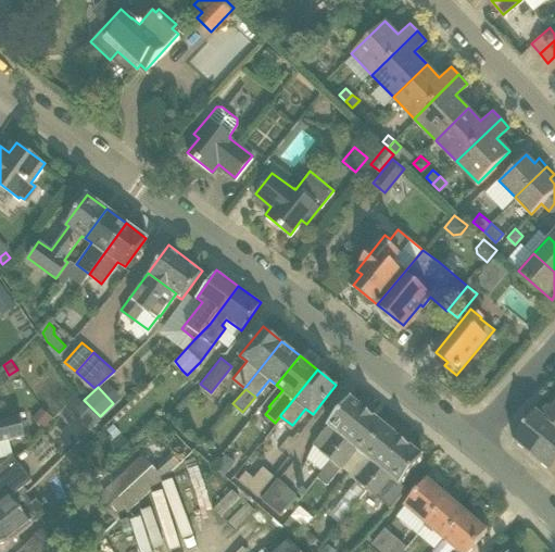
[(77,416),(87,406),(76,393),(65,404),(77,416)]
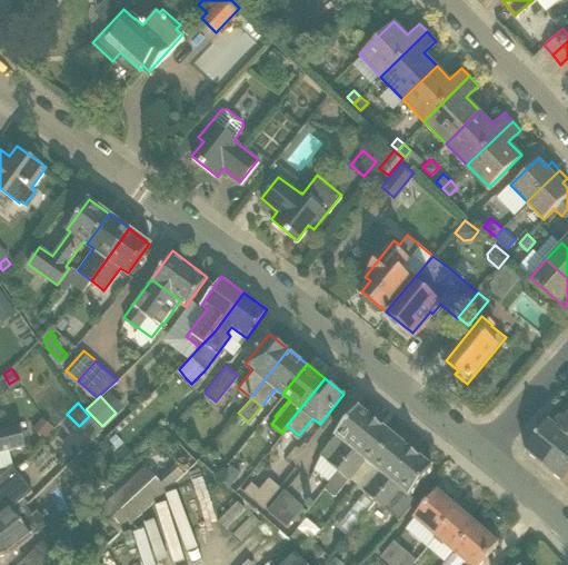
[(548,419),(534,437),(524,448),(544,465),(567,434),(567,405),(552,424),(548,419)]
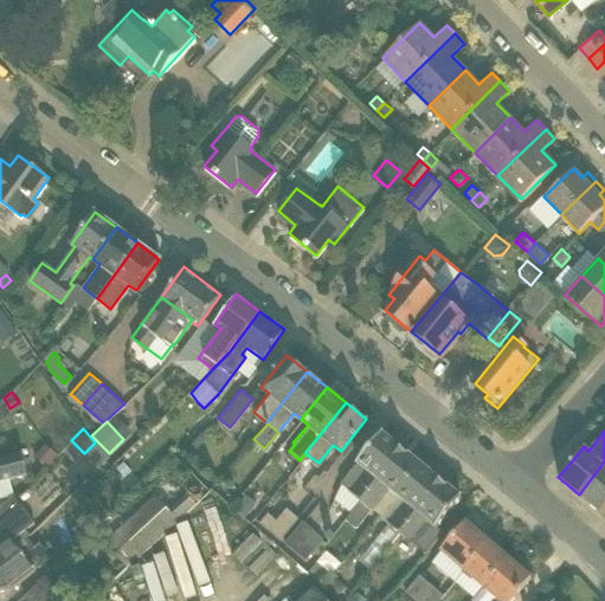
[(401,448),(380,432),(340,482),(334,497),(351,510),(401,448)]
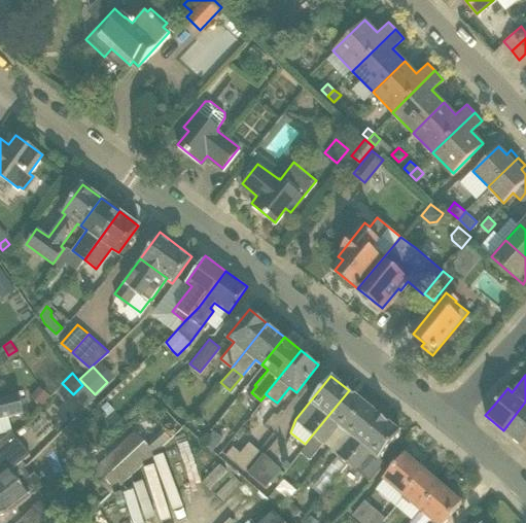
[(40,405),(49,393),(39,384),(30,395),(40,405)]
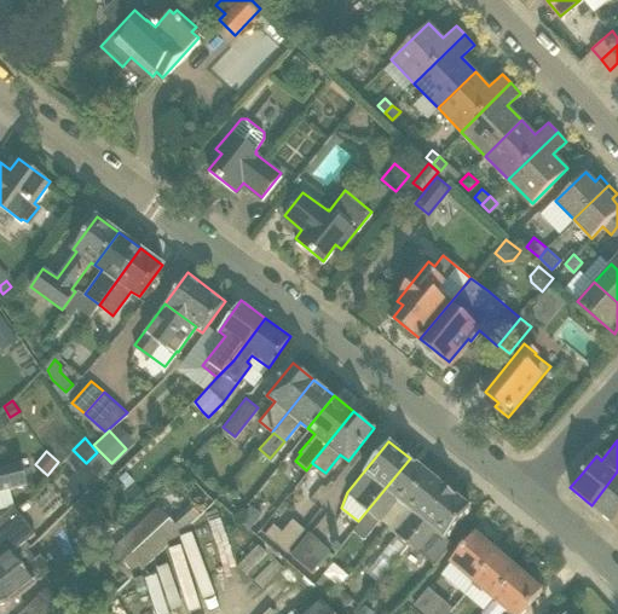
[(364,537),(380,517),(388,525),(429,474),(410,458),(358,521),(353,528),(364,537)]
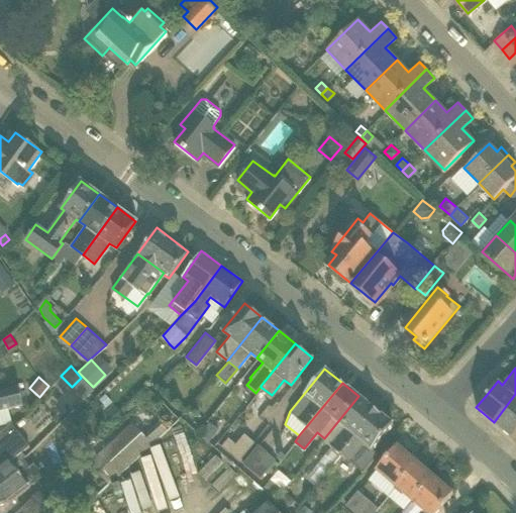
[(0,409),(8,408),(8,407),(22,403),(18,387),(0,391),(0,409)]
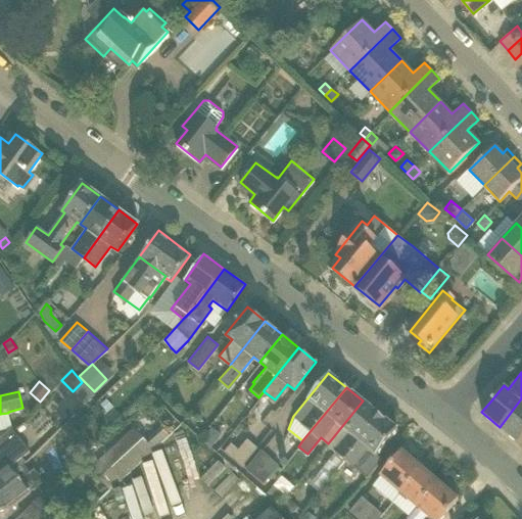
[(112,405),(105,396),(99,402),(106,410),(112,405)]
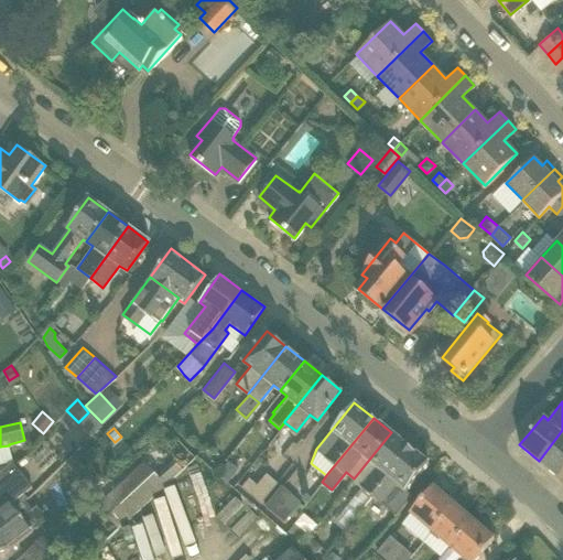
[(562,430),(539,461),(559,477),(562,471),(562,430)]
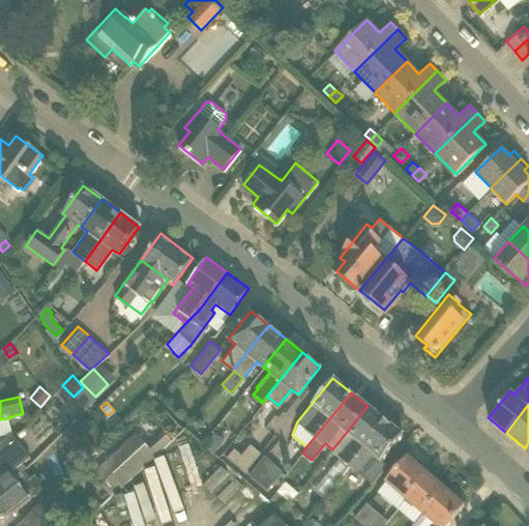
[(332,449),(331,450),(349,465),(385,419),(368,406),(332,449)]
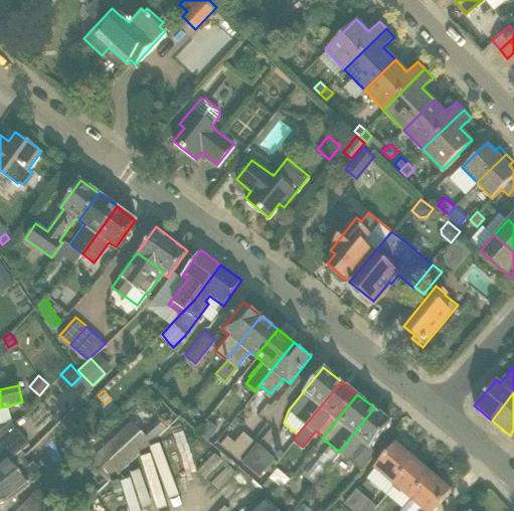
[(347,459),(362,440),(370,447),(391,421),(374,407),(339,452),(347,459)]
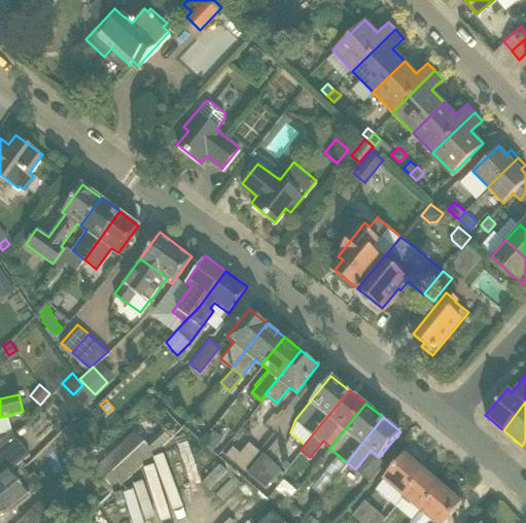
[(99,481),(109,491),(170,437),(160,426),(145,440),(136,428),(91,471),(100,480),(99,481)]
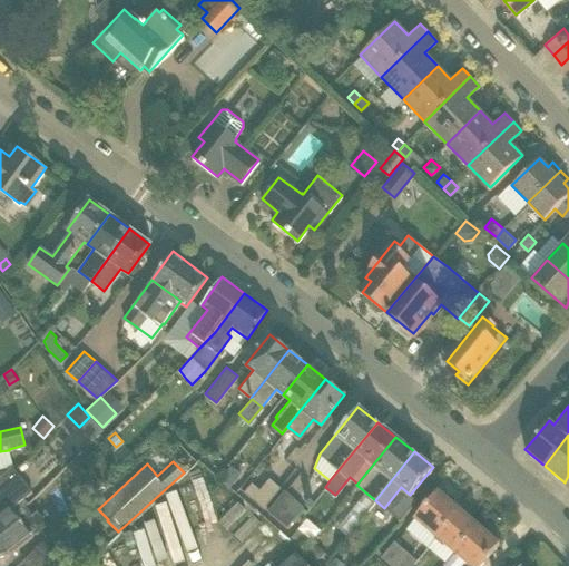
[(232,480),(239,471),(231,464),(223,474),(232,480)]
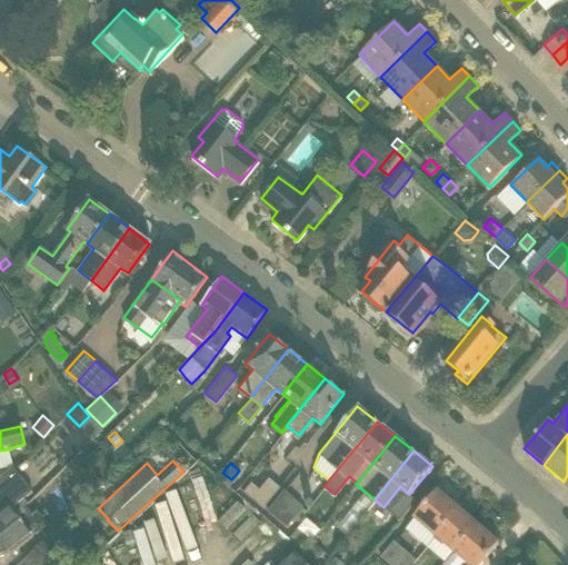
[(12,464),(0,477),(0,537),(2,537),(32,511),(26,503),(29,501),(25,496),(32,489),(12,464)]
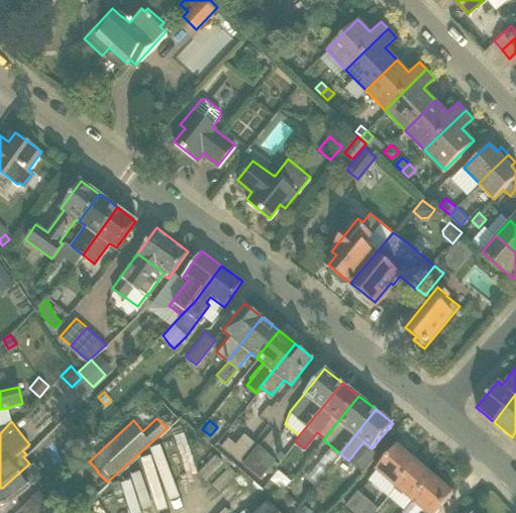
[(235,443),(227,436),(221,444),(238,458),(254,440),(244,432),(235,443)]
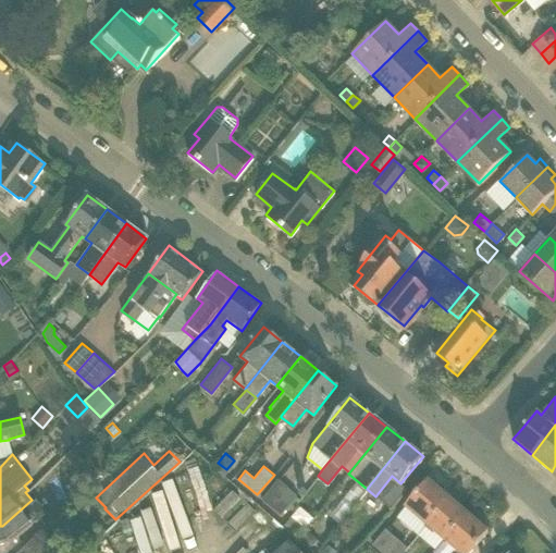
[(281,514),(296,494),(288,488),(289,487),(278,478),(261,499),(281,514)]
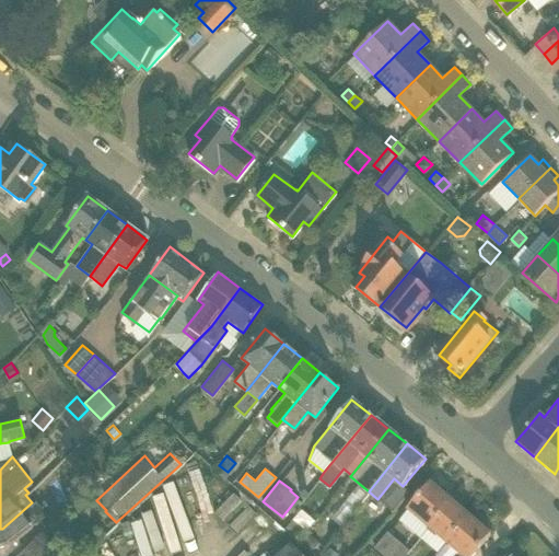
[(451,499),(429,481),(406,508),(428,526),(451,499)]
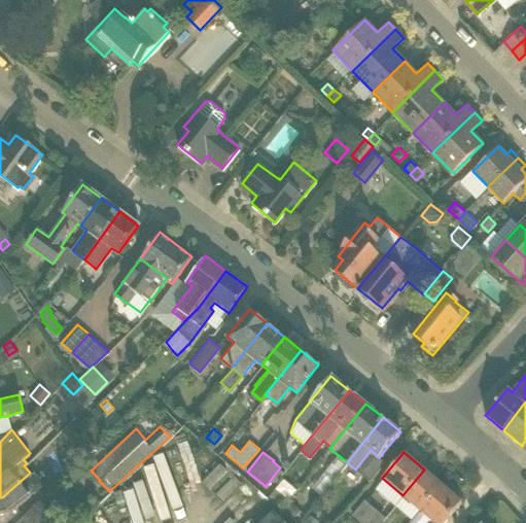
[(162,482),(151,485),(156,498),(167,494),(172,509),(181,506),(162,453),(152,456),(162,482)]
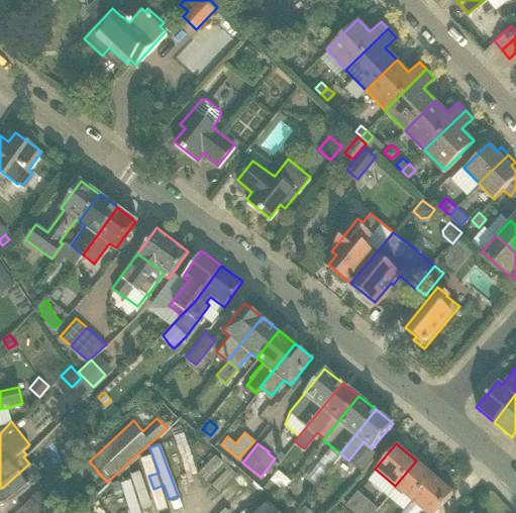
[(211,476),(226,458),(216,450),(202,468),(211,476)]
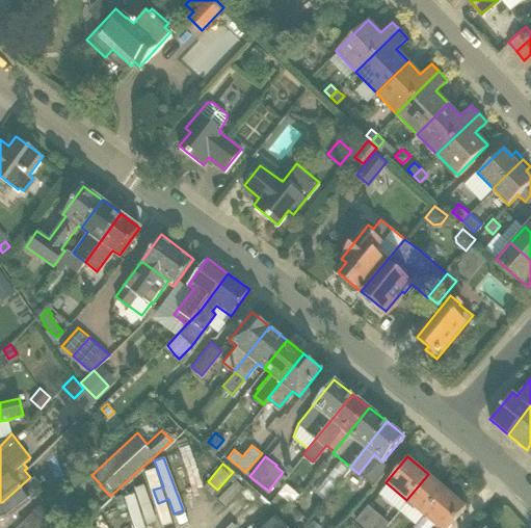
[(340,465),(333,473),(340,479),(347,471),(340,465)]
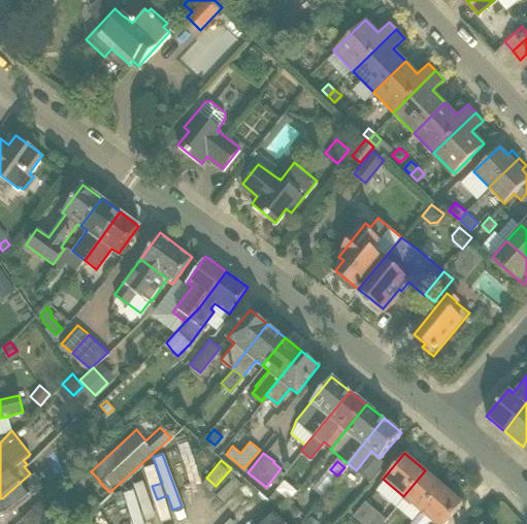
[(403,496),(421,511),(442,486),(425,470),(403,496)]
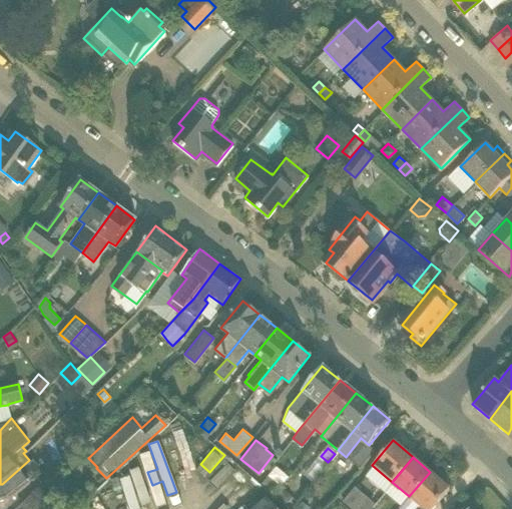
[(43,470),(33,458),(29,460),(2,484),(0,484),(0,499),(9,497),(43,470)]
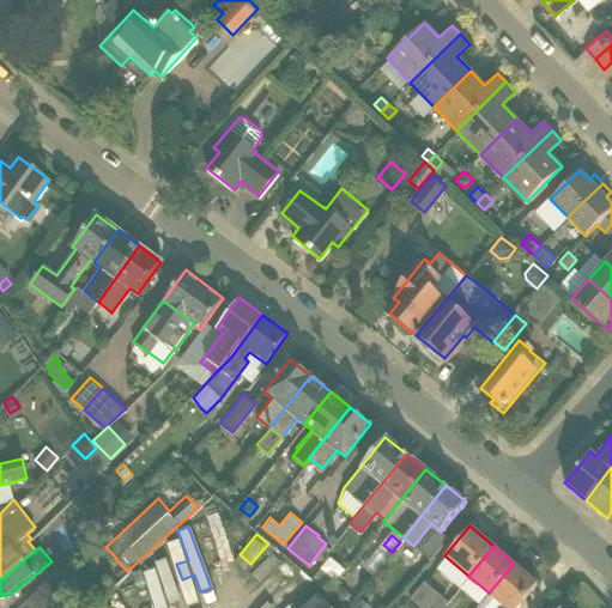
[(507,607),(514,607),(537,583),(514,564),(489,593),(507,607)]
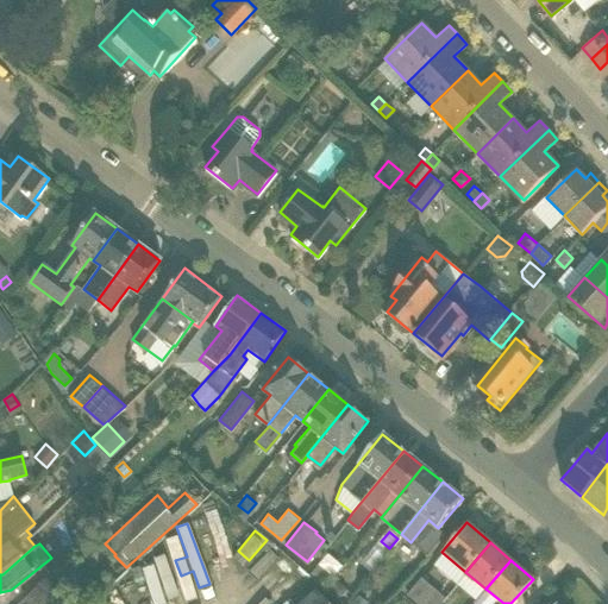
[(348,587),(333,576),(318,562),(311,571),(325,584),(339,597),(348,587)]
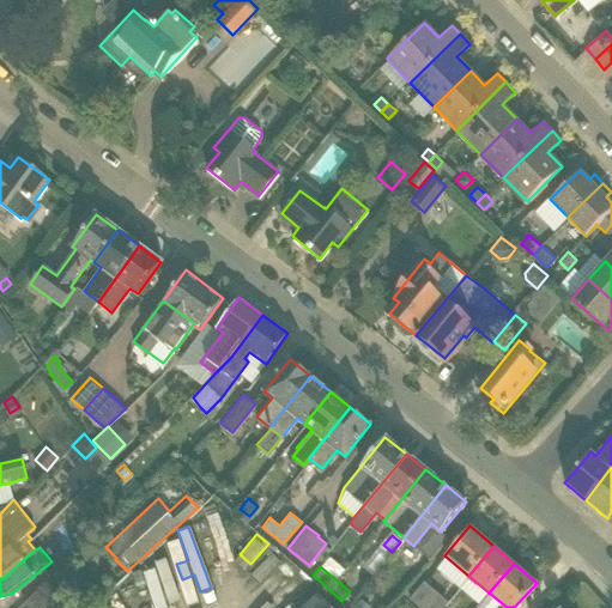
[(419,606),(434,588),(424,579),(408,597),(419,606)]
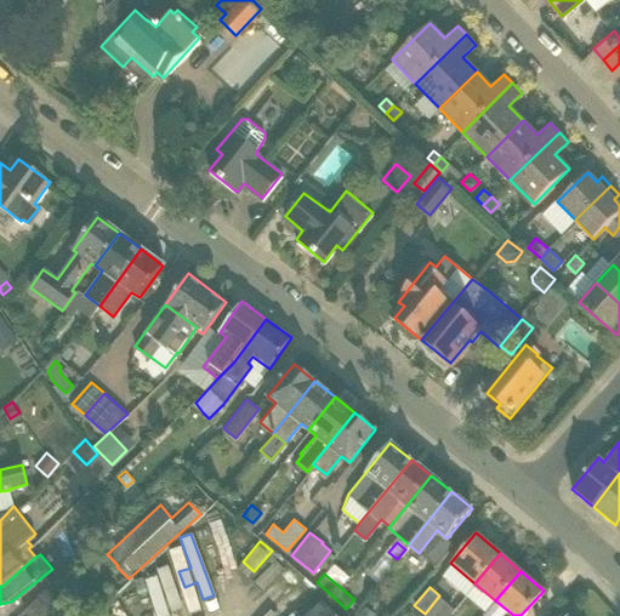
[(45,589),(23,610),(28,615),(39,615),(56,600),(45,589)]
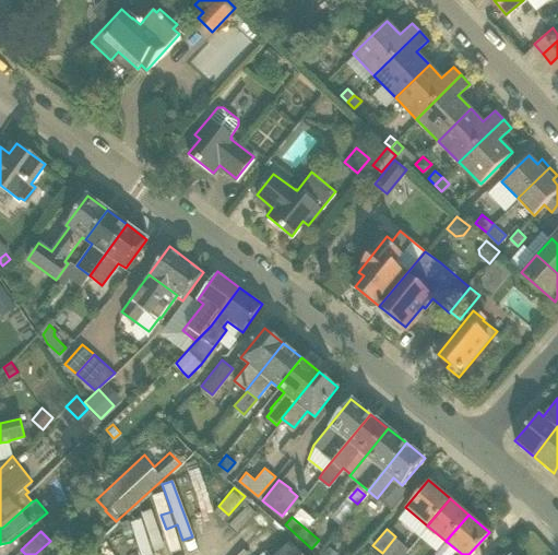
[(303,554),(292,542),(276,554),(303,554)]
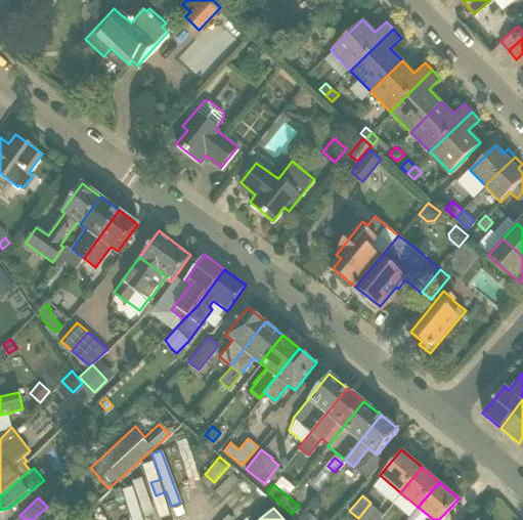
[(312,519),(315,517),(308,511),(304,516),(309,519),(312,519)]
